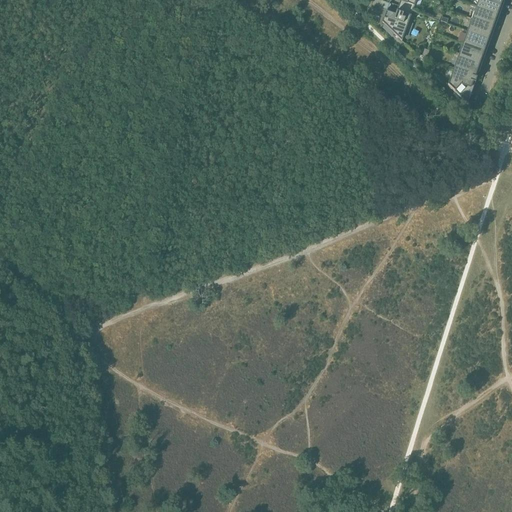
[(400,0),(398,6),(412,12),(416,0),(400,0)]
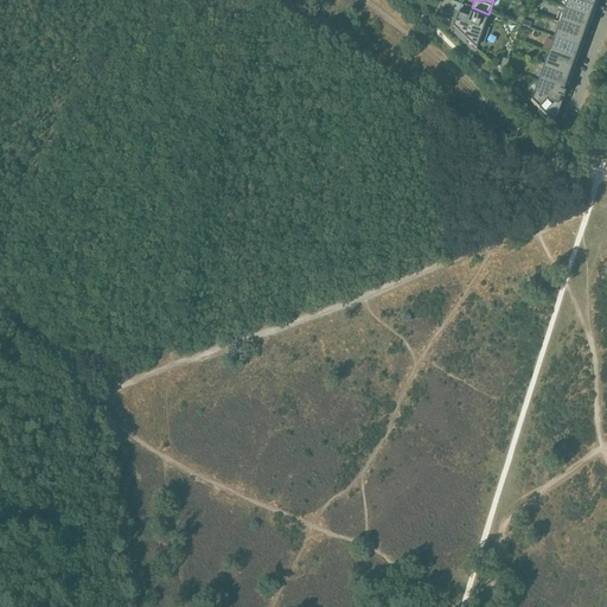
[(586,0),(567,0),(564,8),(592,18),(593,17),(595,11),(598,4),(586,0)]
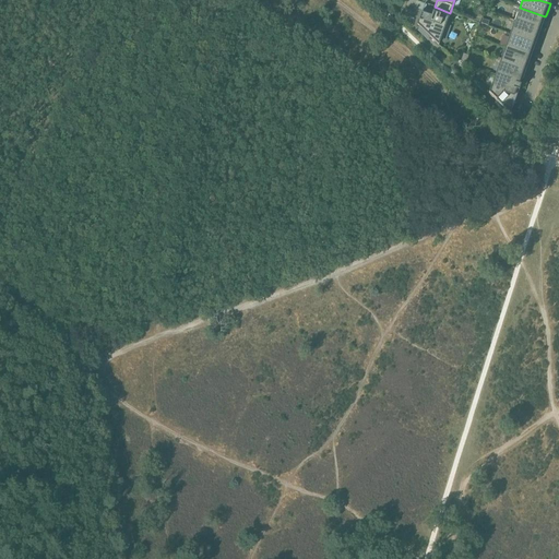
[(423,10),(417,25),(439,45),(450,13),(435,7),(431,16),(429,15),(421,13),(424,10),(423,10)]
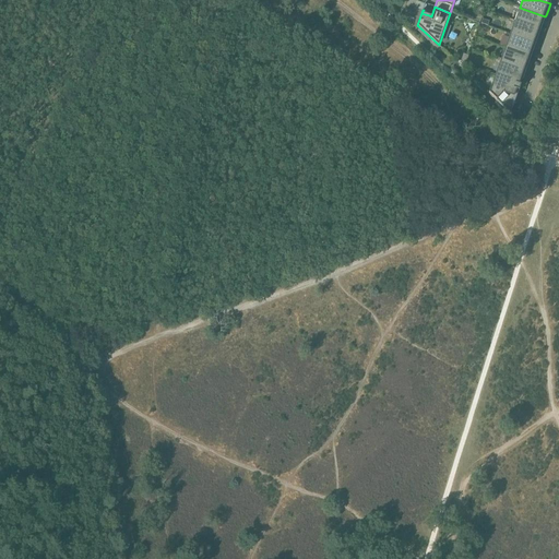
[(515,20),(514,21),(540,31),(543,24),(545,18),(545,16),(520,8),(515,20)]
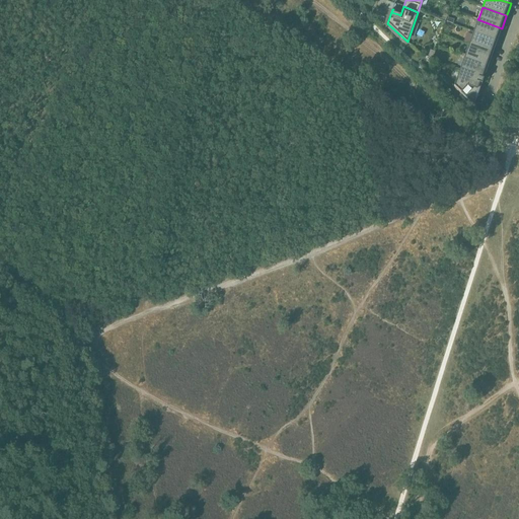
[(477,19),(473,31),(497,41),(498,40),(500,33),(502,28),(477,19)]
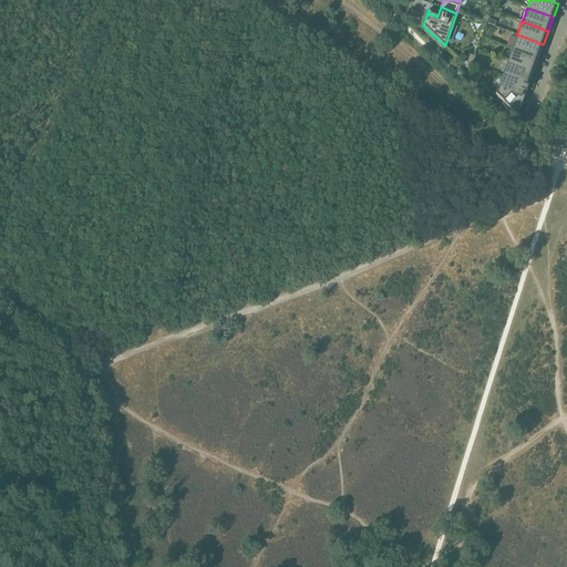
[(517,34),(513,49),(538,58),(540,51),(543,45),(543,44),(517,34)]
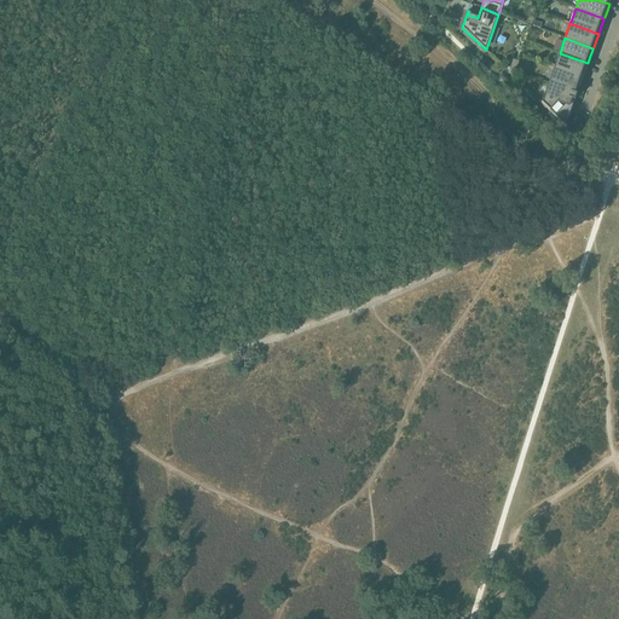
[(560,53),(554,68),(583,79),(583,77),(585,70),(588,63),(560,53)]
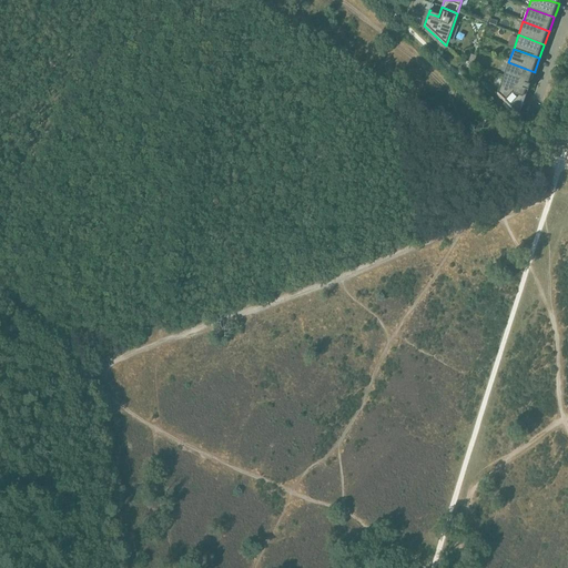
[(508,62),(504,77),(529,85),(531,79),(534,73),(535,72),(508,62)]
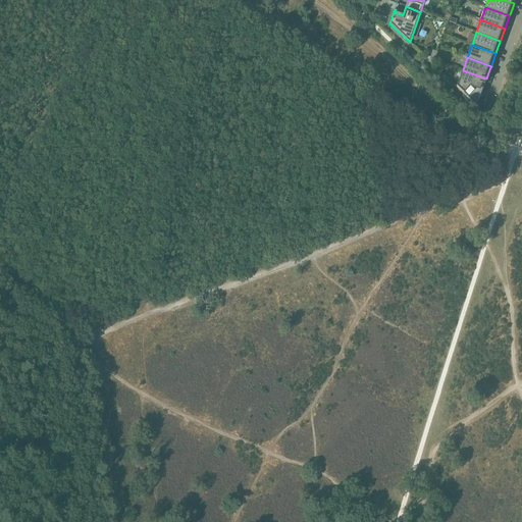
[(463,70),(456,88),(476,107),(481,94),(484,86),(486,80),(486,79),(463,70)]
